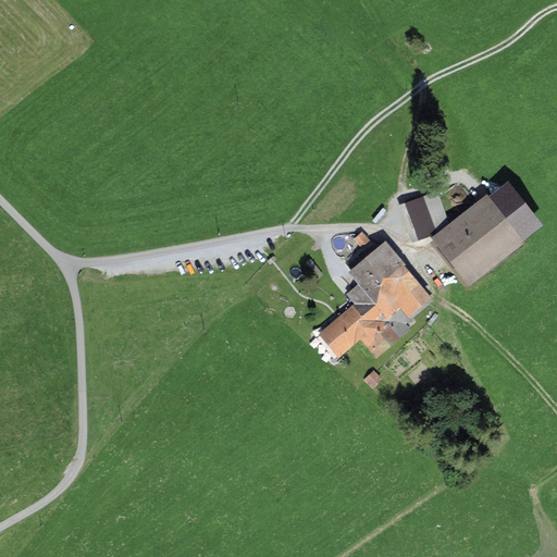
[(469,282),(527,243),(521,238),(542,223),(508,181),(491,194),(487,189),(448,220),(431,234),(469,282)]
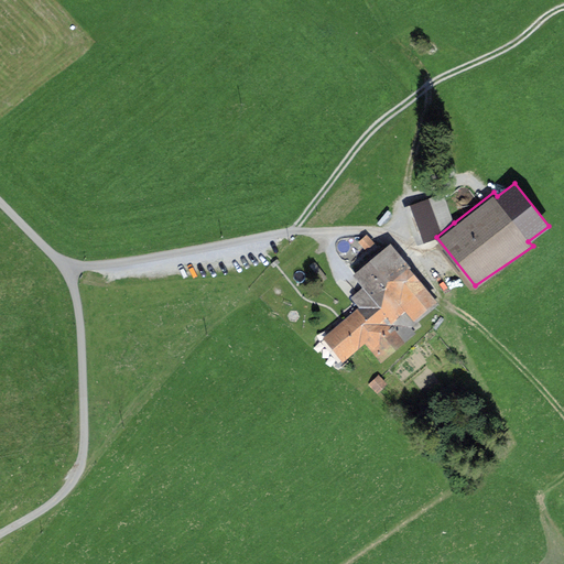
[(403,204),(416,243),(436,237),(454,223),(444,191),(403,204)]
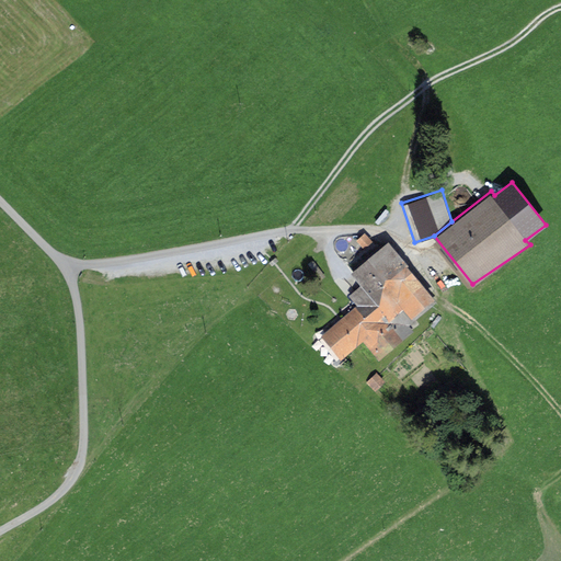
[(364,249),(373,240),(365,231),(356,240),(364,249)]
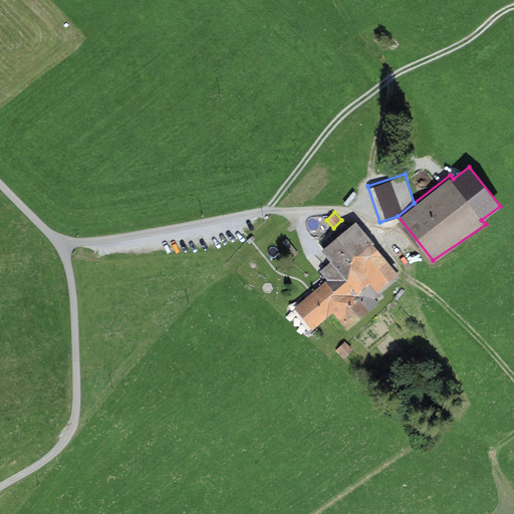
[(400,275),(357,225),(323,249),(330,259),(319,269),(326,278),(293,305),(311,327),(334,308),(338,312),(328,320),(338,331),(345,325),(347,327),(384,296),(381,292),(400,275)]
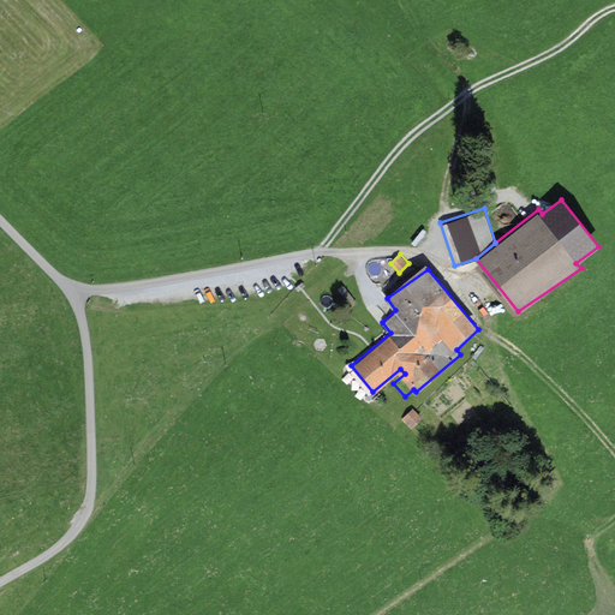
[(411,428),(422,416),(412,406),(400,418),(411,428)]
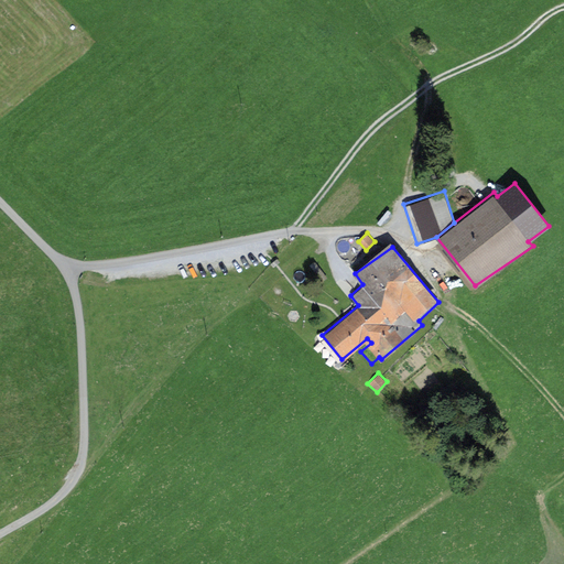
[(453,420),(444,410),(435,418),(444,427),(453,420)]
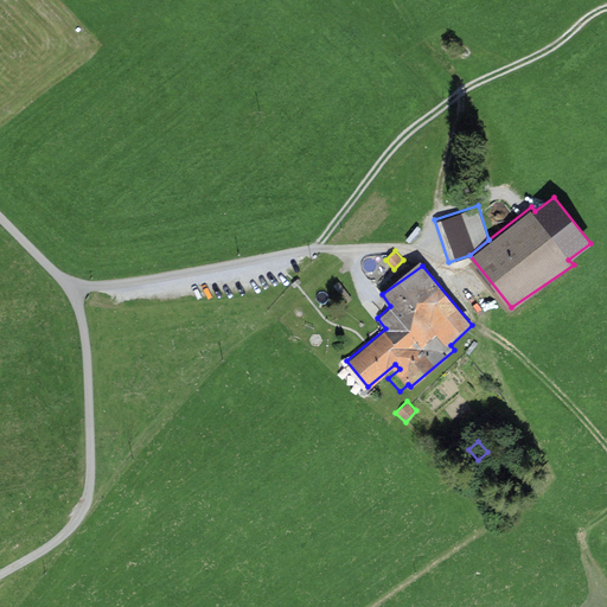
All buildings are outlined.
